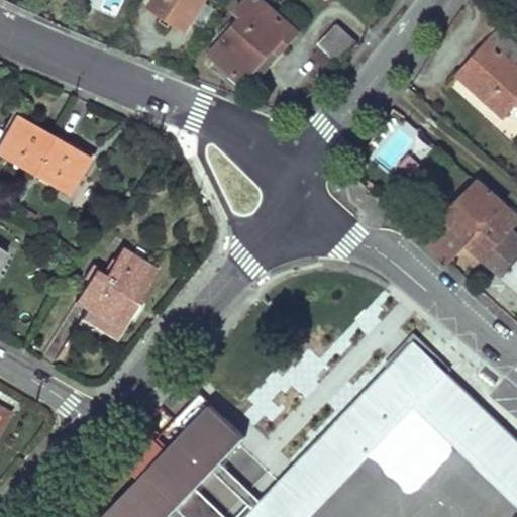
[(203,0),(153,0),(149,7),(184,29),(203,0)]
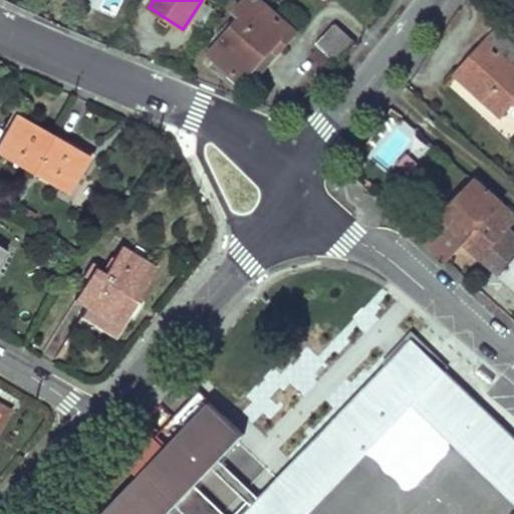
[(292,31),(257,0),(242,0),(232,12),(234,14),(222,28),(227,33),(210,52),(240,79),(252,66),(270,46),(275,50),(292,31)]
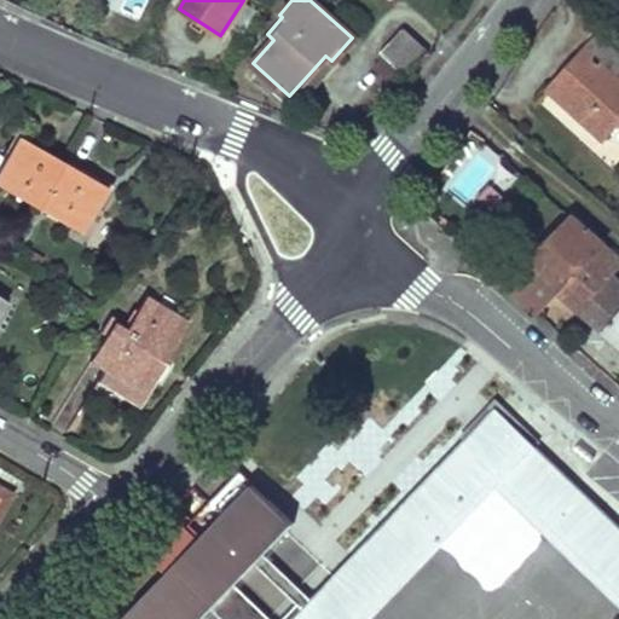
[(618,38),(607,27),(550,90),(602,137),(618,119),(618,77),(614,74),(618,68),(618,38)]
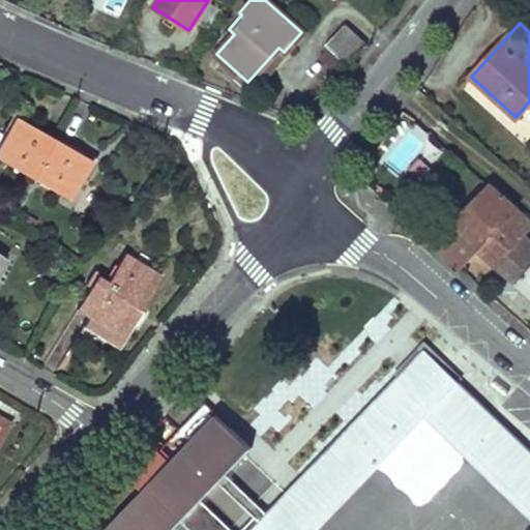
[(345,65),(363,47),(342,25),(322,46),(326,50),(320,57),(332,69),(341,61),(345,65)]
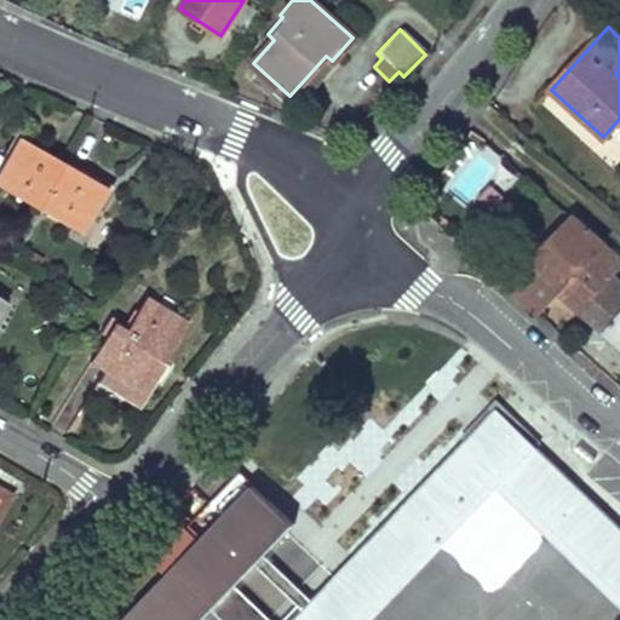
[(332,61),(326,56),(304,80),(311,86),(332,61)]
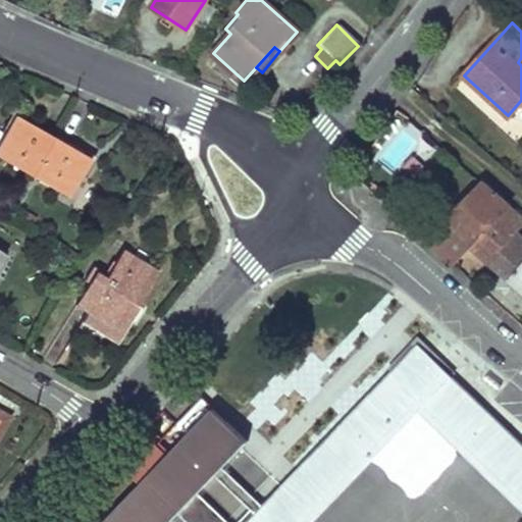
[(0,140),(0,157),(32,175),(52,139),(13,116),(0,140)]
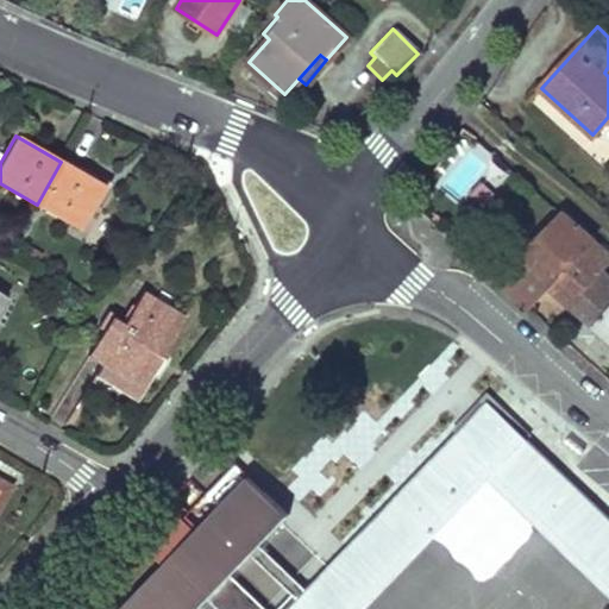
[(458,202),(498,162),(475,140),(435,180),(458,202)]
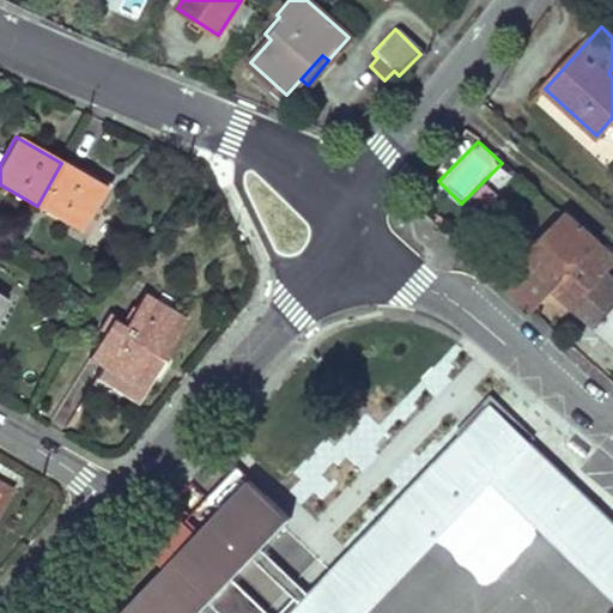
[(105,187),(61,163),(37,206),(80,231),(105,187)]
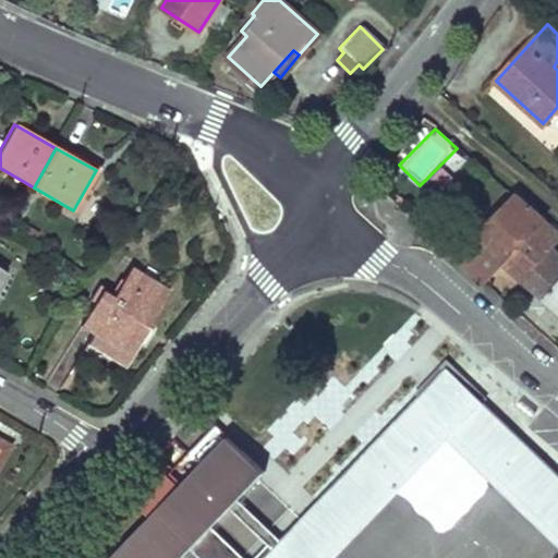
[(557,241),(557,233),(514,195),(475,239),(500,261),(525,283),(557,241)]
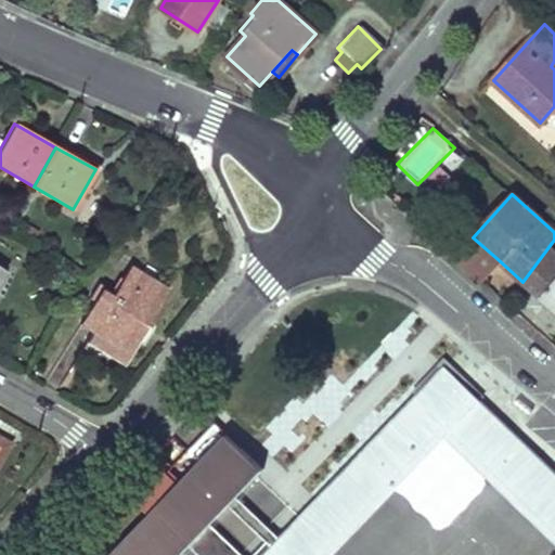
[(498,259),(473,237),(454,257),(479,280),(498,259)]
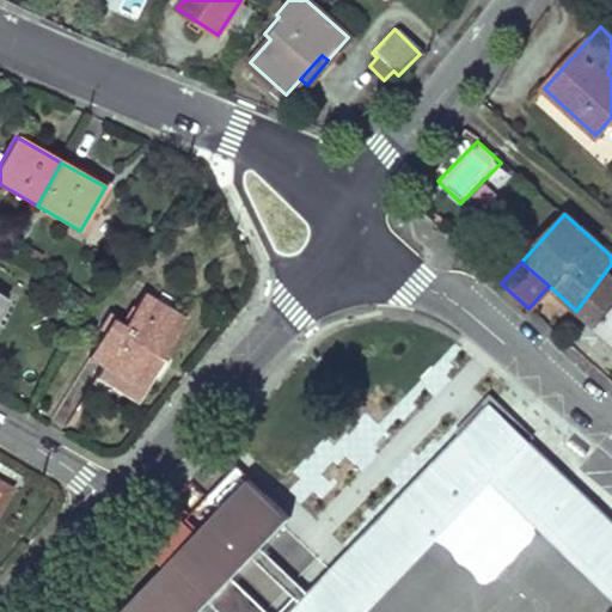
[(611,277),(607,273),(576,311),(611,341),(611,277)]
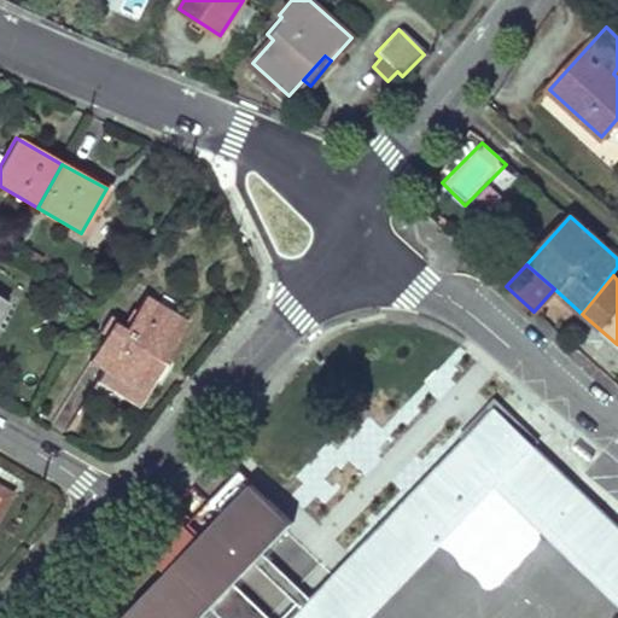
[(114,322),(89,361),(103,369),(130,388),(151,357),(162,363),(187,325),(144,297),(124,330),(114,322)]
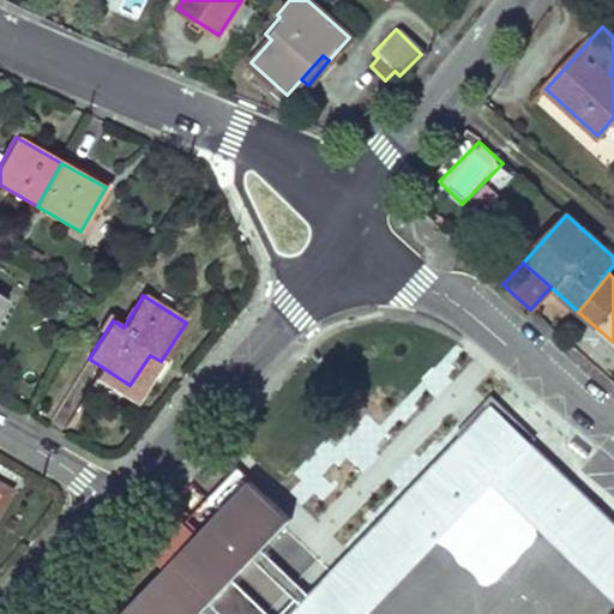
[(130,385),(102,367),(94,379),(134,404),(161,361),(150,355),(130,385)]
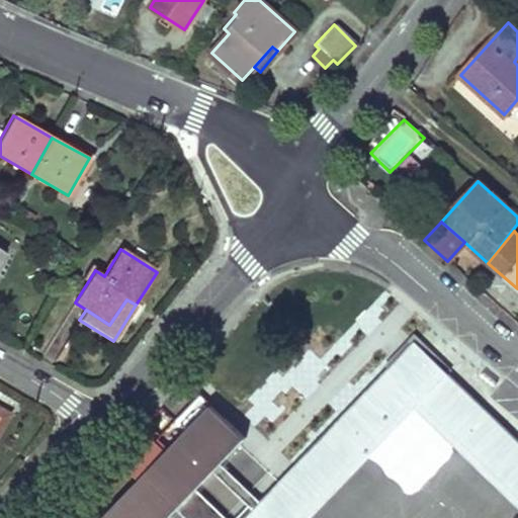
[(252,510),(244,517),(308,517),(374,450),(415,409),(459,450),(517,505),(517,440),(414,342),(259,502),(252,509),(252,510)]
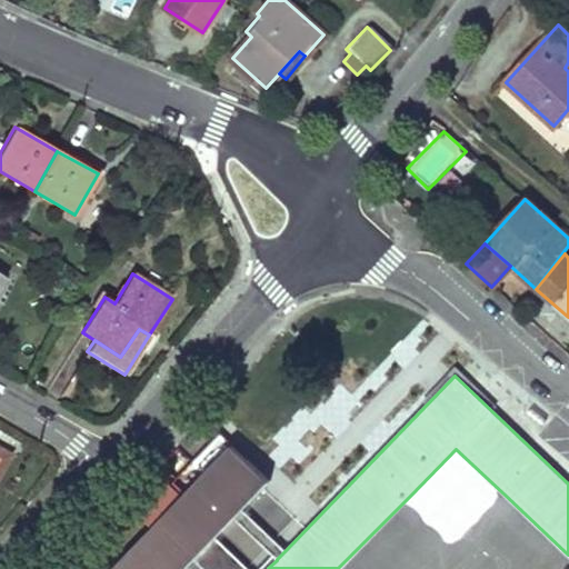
[(352,428),(328,432),(332,457),(357,452),(352,428)]
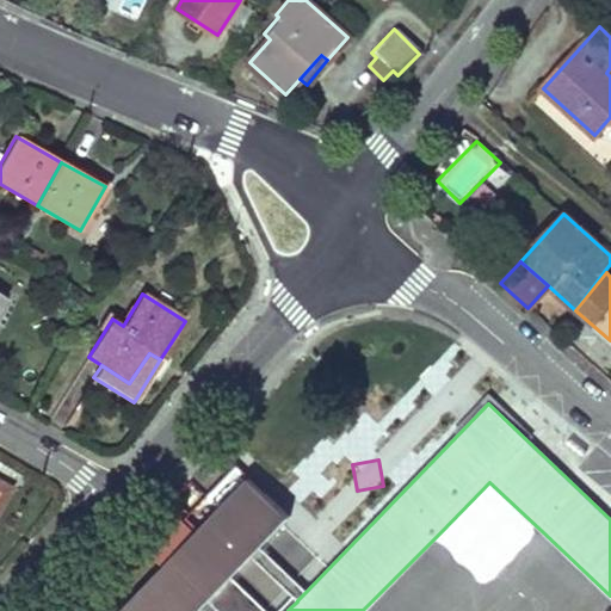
[(266,495),(250,479),(220,508),(168,562),(121,610),(197,610),(208,600),(215,592),(230,576),(251,555),(259,547),(289,516),(266,495)]
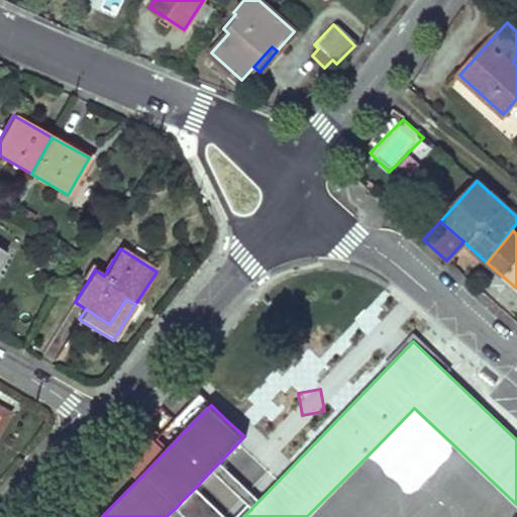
[(0,432),(11,414),(0,407),(0,432)]
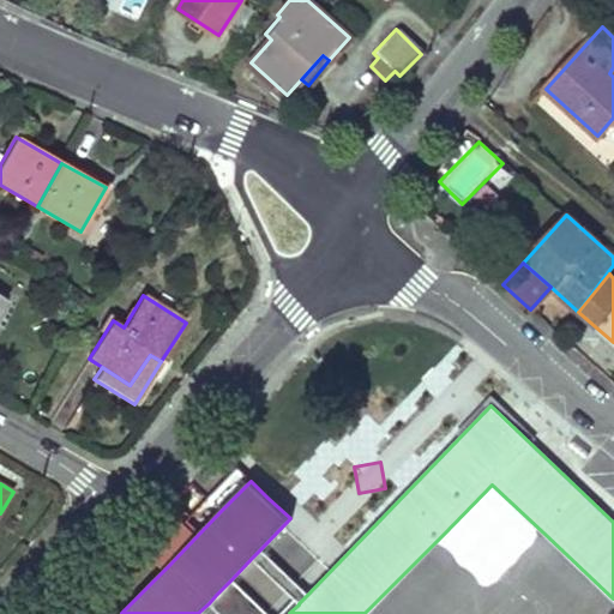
[(545,534),(492,485),(444,534),(497,584),(545,534)]
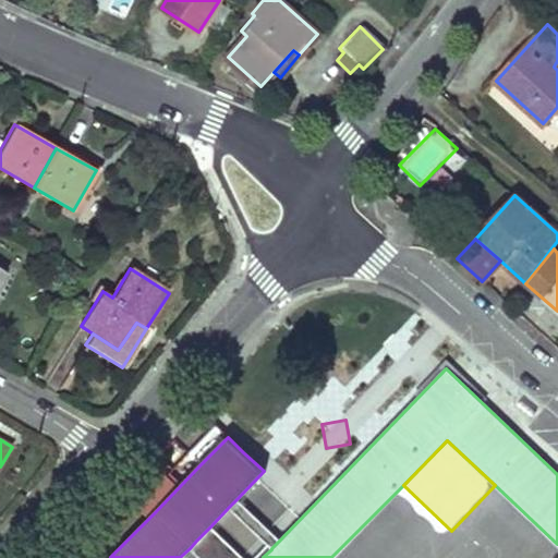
[(154,513),(201,464),(191,456),(145,504),(154,513)]
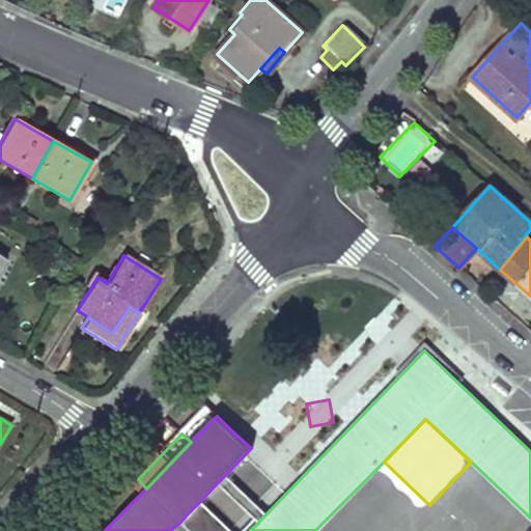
[(266,514),(225,475),(218,482),(254,519),(258,523),(258,522),(266,514)]
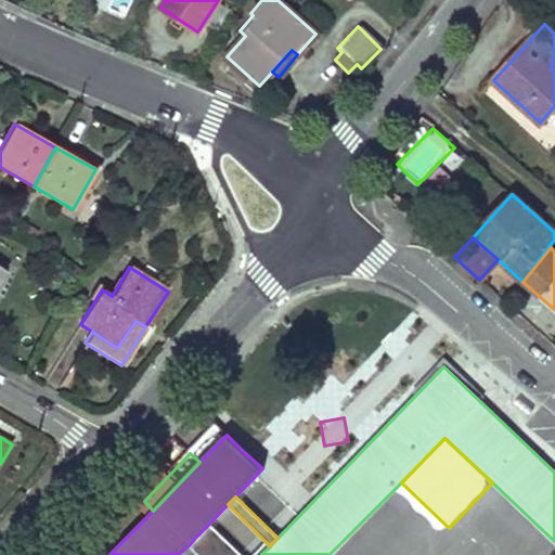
[(253,554),(241,554),(209,524),(195,538),(189,545),(198,554),(261,554),(270,546),(266,542),(253,554)]
